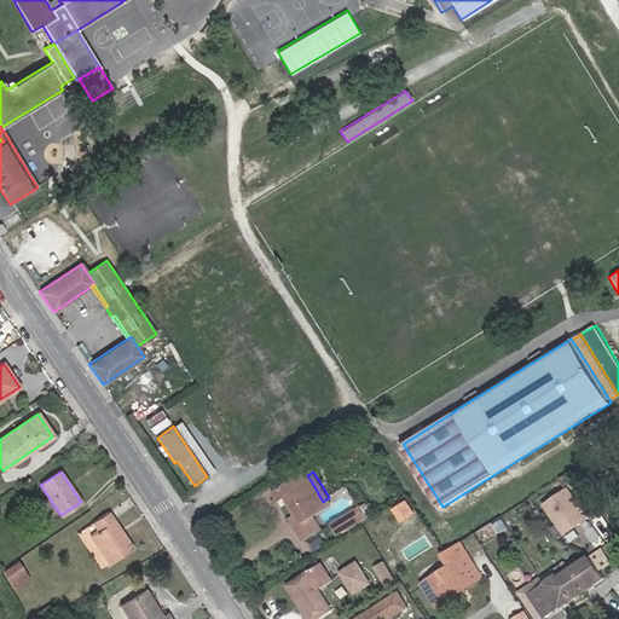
[(323,502),(307,475),(300,479),(299,478),(275,492),(279,501),(284,498),(287,496),(299,515),(296,516),(291,520),(304,541),(322,530),(313,516),(310,509),(323,502)]
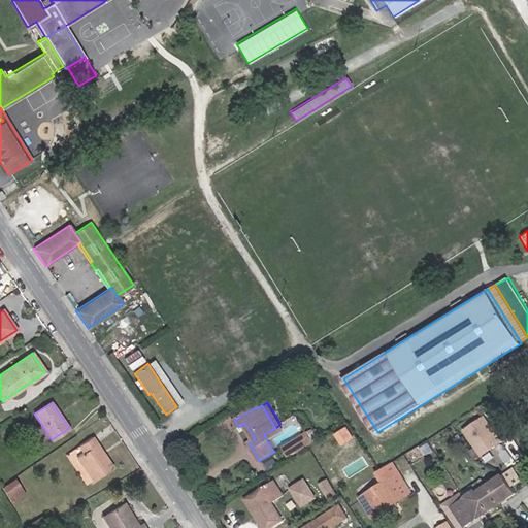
[(470,433),(479,428),(475,422),(467,427),(470,433)]
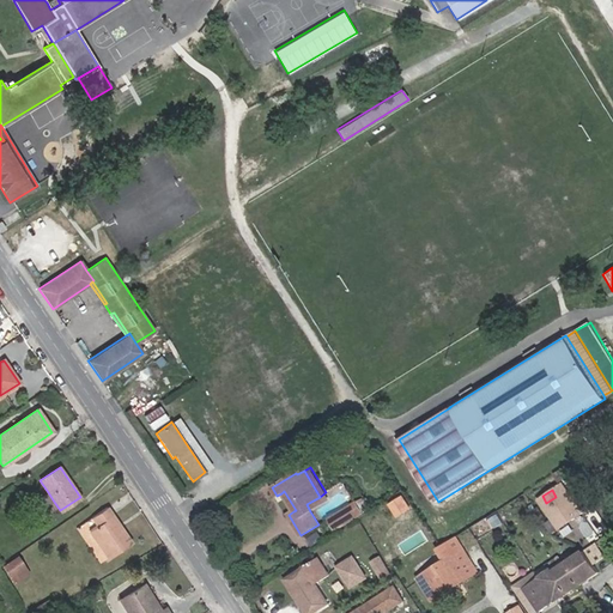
[(296,510),(284,491),(281,493),(293,511),(296,510)]
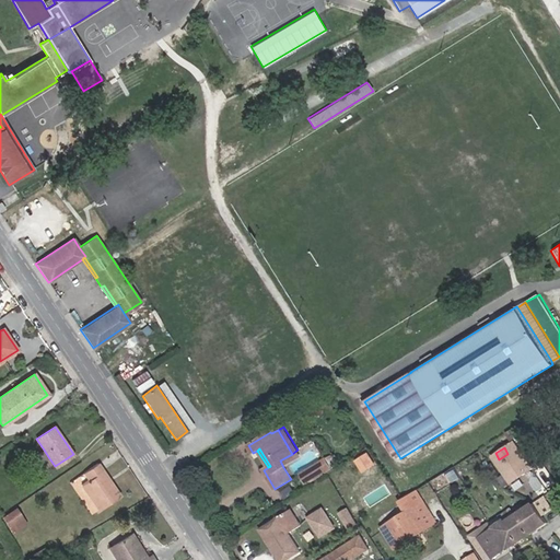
[(49,458),(44,450),(37,454),(43,463),(49,458)]
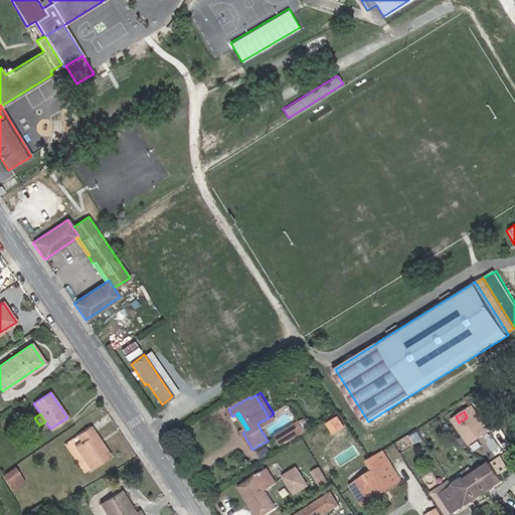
[(261,430),(277,419),(274,413),(269,417),(258,423),(261,430)]
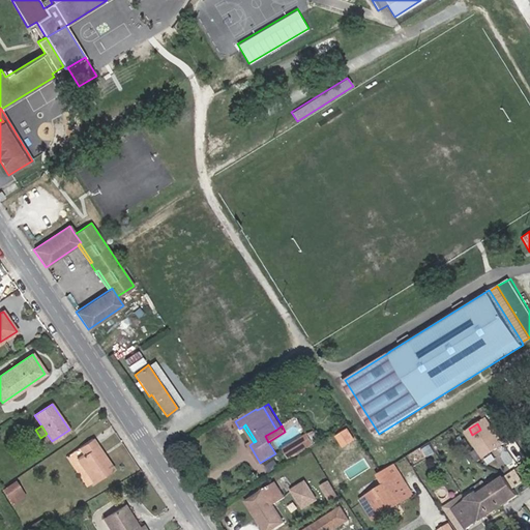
[(291,458),(314,443),(308,434),(285,448),(291,458)]
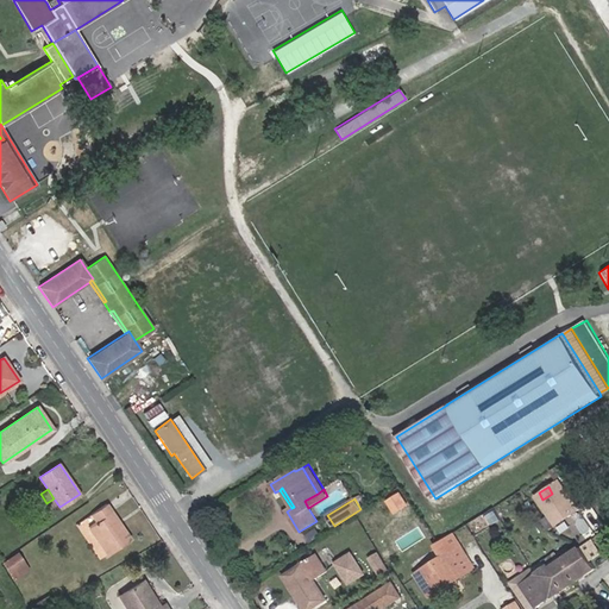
[(107,556),(131,539),(107,503),(90,514),(96,522),(88,527),(107,556)]
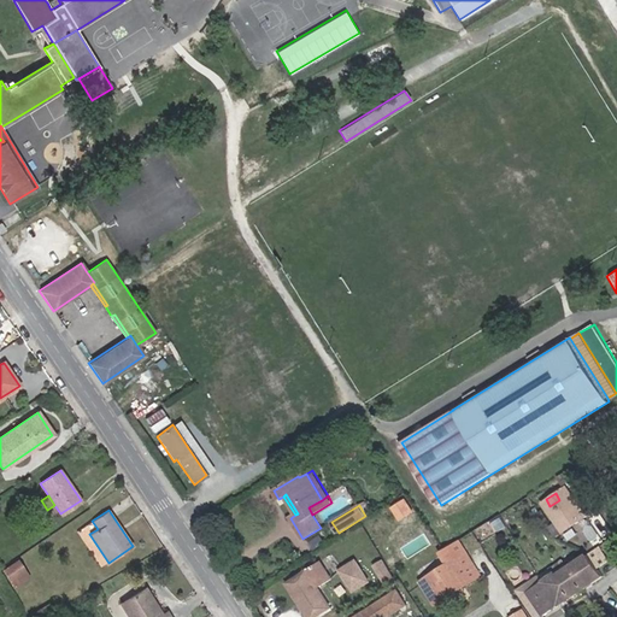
[(464,586),(481,576),(458,540),(441,552),(448,564),(422,581),(434,600),(462,582),(464,586)]
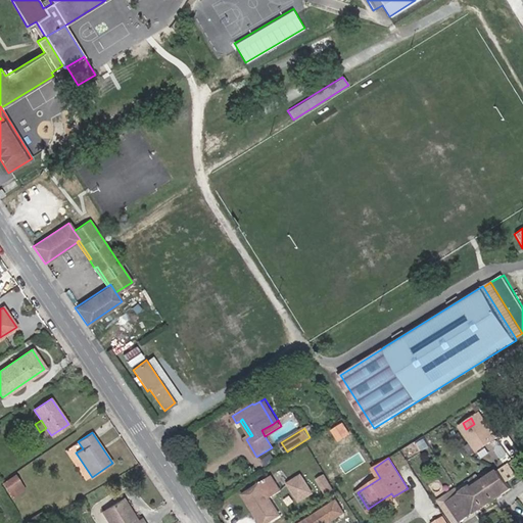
[(461,522),(513,488),(508,481),(517,474),(510,464),(500,470),(498,470),(482,480),(473,486),(472,485),(446,502),(453,511),(459,521),(461,522)]
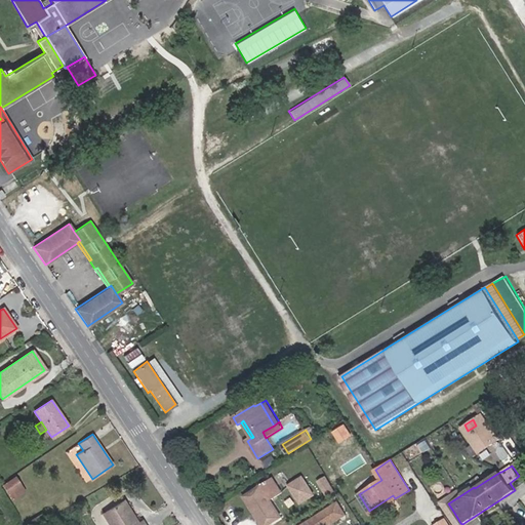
[(7,493),(21,485),(15,477),(2,486),(7,493)]
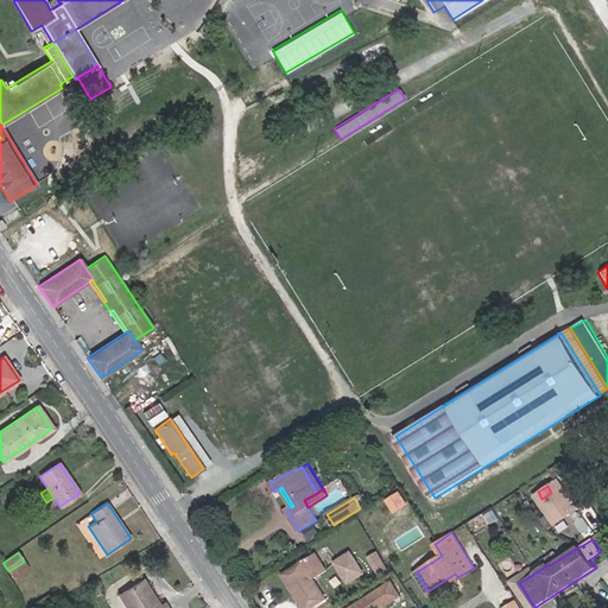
[(312,607),(328,599),(315,578),(328,570),(317,552),(283,575),(304,607),(312,607)]
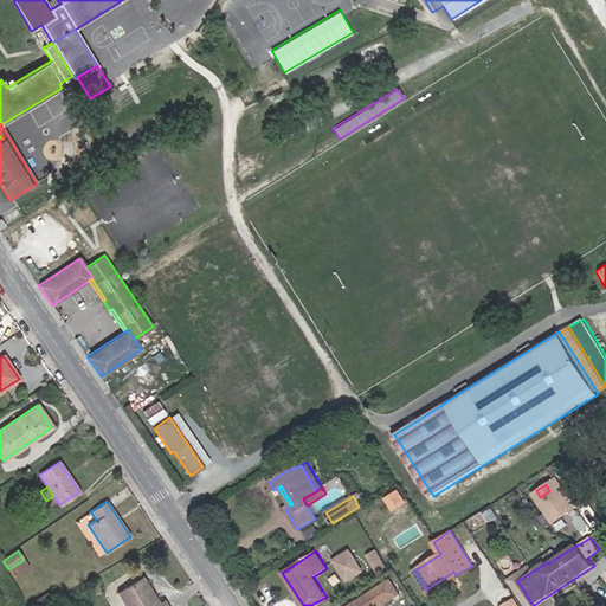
[(362,571),(349,550),(335,560),(348,580),(362,571)]
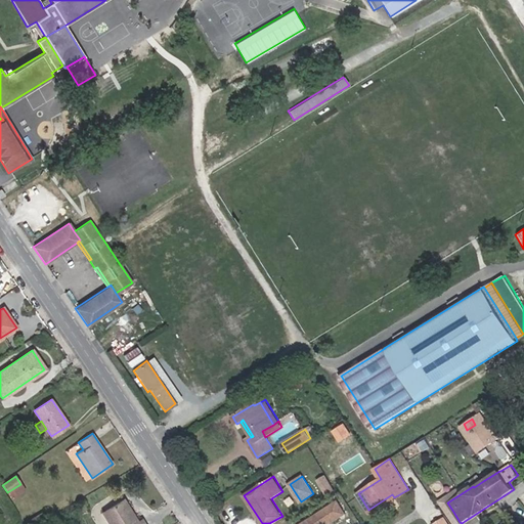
[(447,503),(473,486),(474,487),(483,481),(479,476),(440,501),(449,514),(453,512),(447,503)]
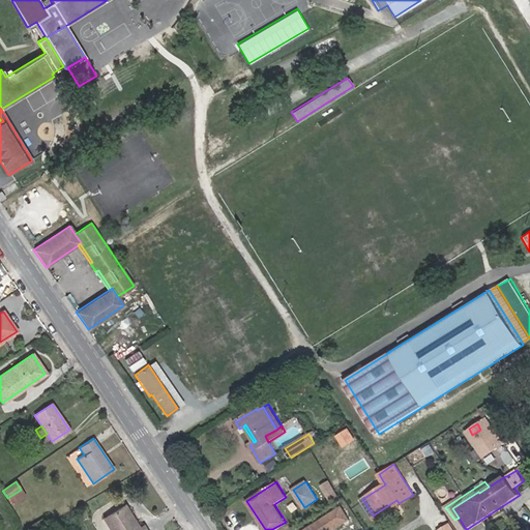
[(323,488),(331,501),(337,497),(330,483),(323,488)]
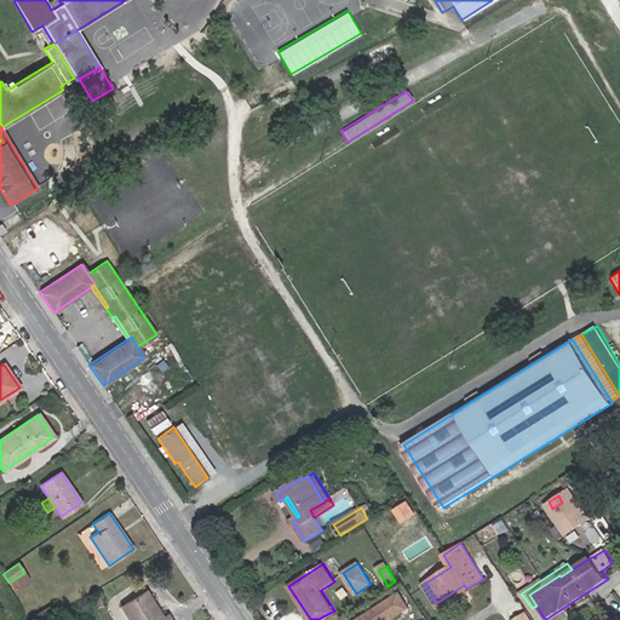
[(13,590),(28,579),(24,573),(9,583),(13,590)]
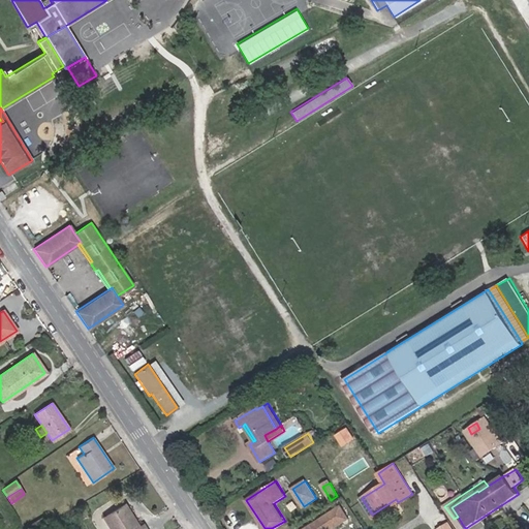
[(374,518),(398,502),(396,499),(372,515),(374,518)]
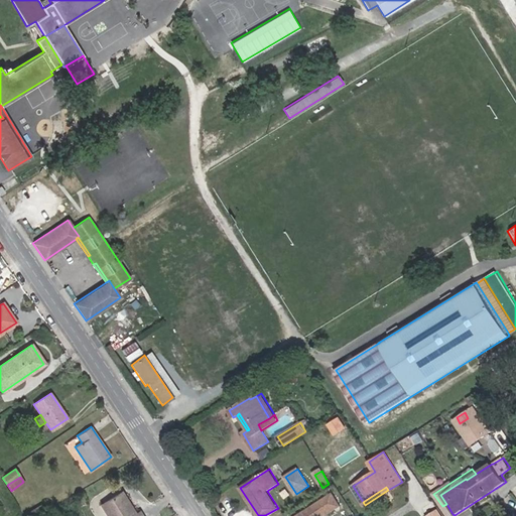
[(133,514),(120,492),(101,505),(107,515),(142,515),(139,511),(133,514)]
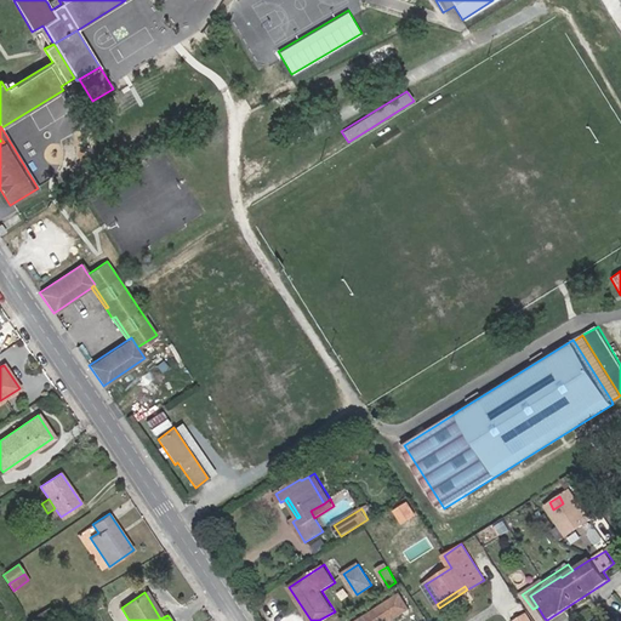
[(103,605),(97,594),(91,597),(97,609),(103,605)]
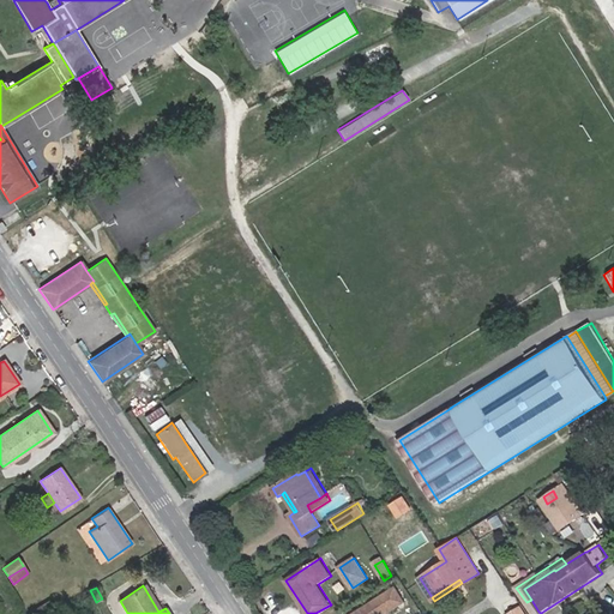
[(374,613),(385,613),(404,602),(396,588),(368,605),(374,613)]
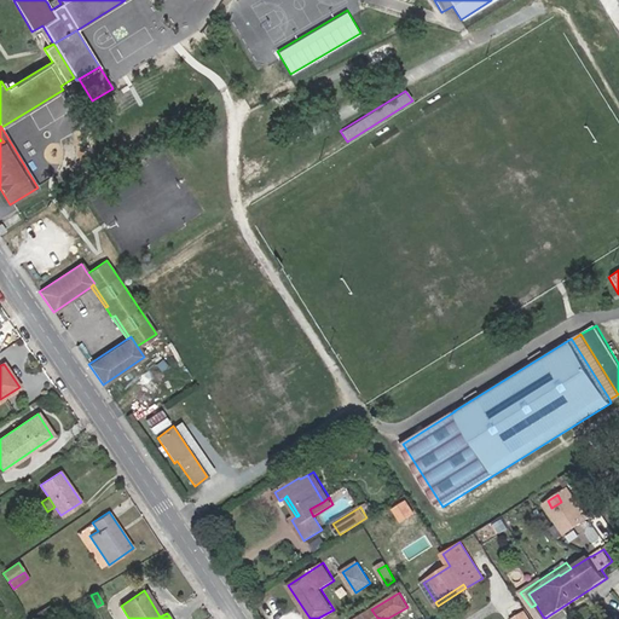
[(32,618),(38,618),(52,611),(48,605),(30,615),(32,618)]
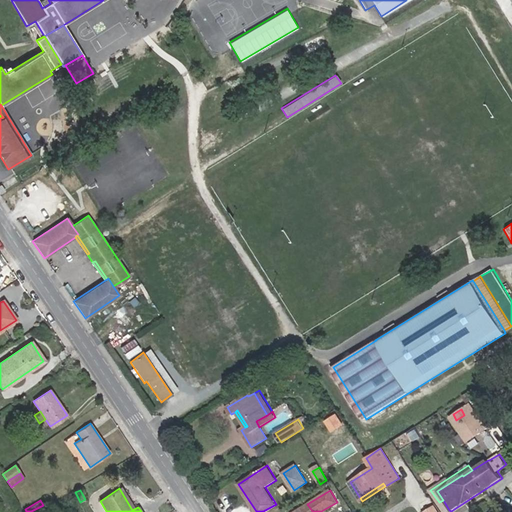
[(423,511),(437,511),(430,500),(420,506),(423,511)]
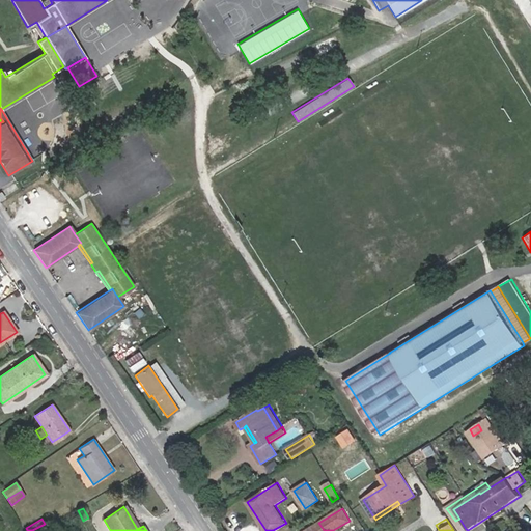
[(462,530),(466,529),(459,519),(455,521),(454,522),(460,530),(462,530)]
